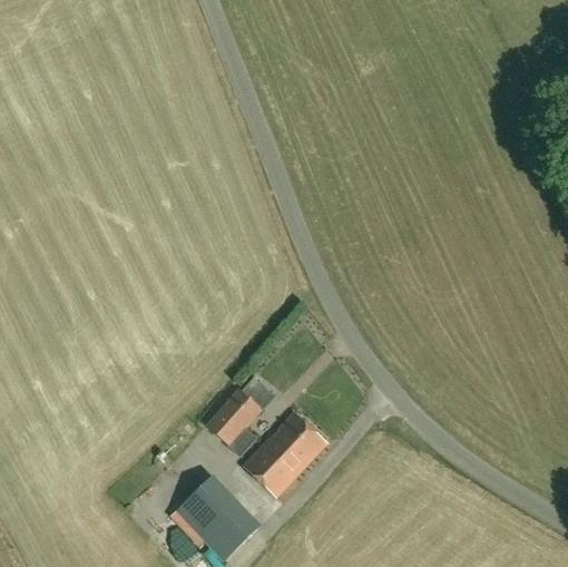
[(243,458),(257,441),(244,429),(262,409),(237,388),(205,426),(243,458)]
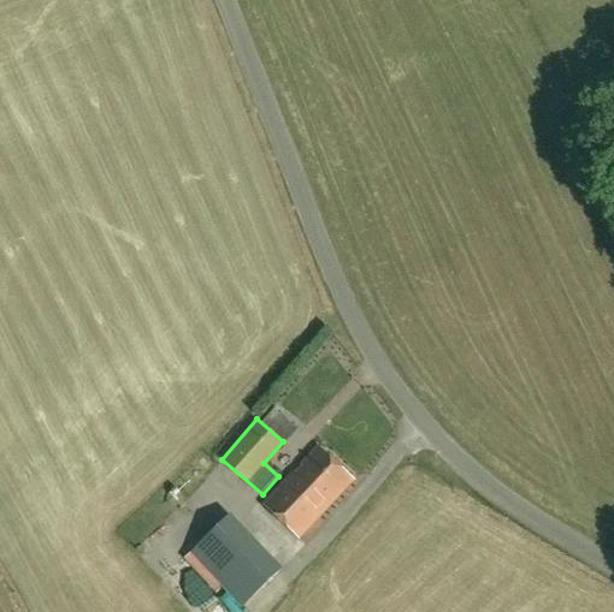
[(297,539),(353,479),(317,446),(261,505),(297,539)]
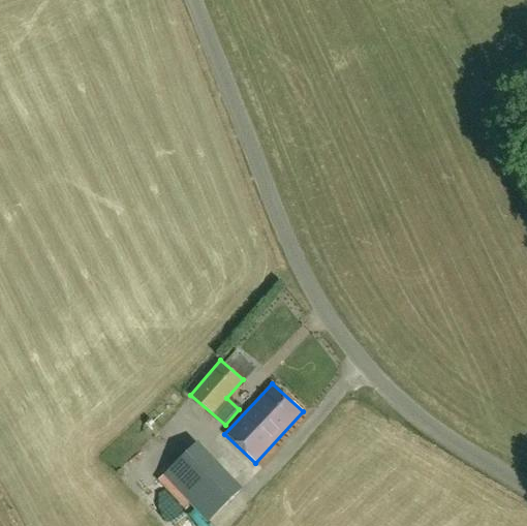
[(206,521),(237,491),(192,444),(161,473),(206,521)]
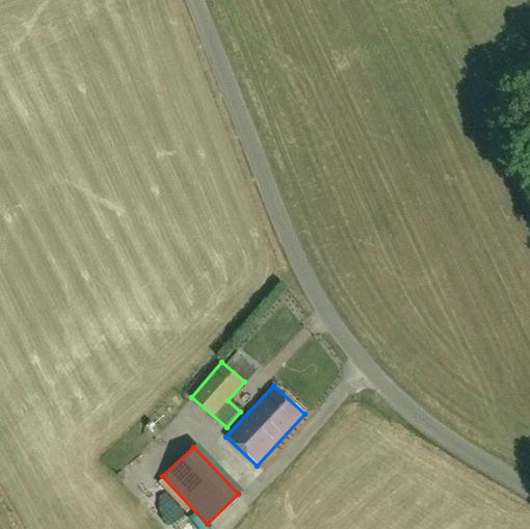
[(202,528),(190,514),(180,522),(185,528),(202,528)]
